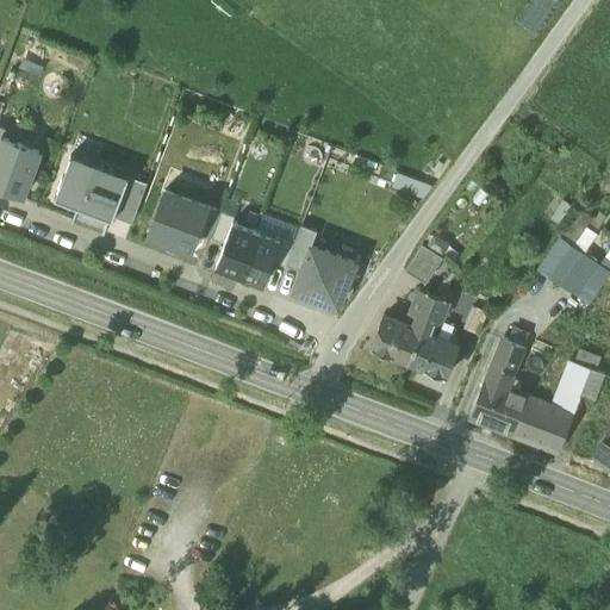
[(0,185),(22,194),(39,150),(2,136),(0,142),(0,185)]
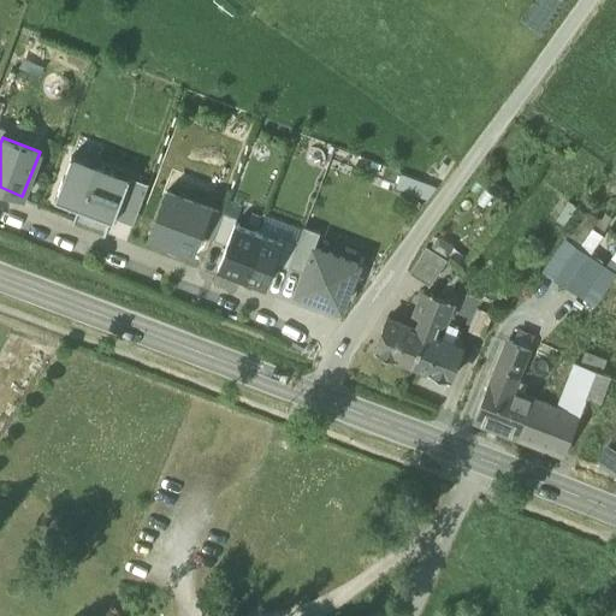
[(131,176),(72,154),(55,197),(78,206),(72,220),(105,234),(111,218),(113,219),(116,215),(124,191),(131,176)]
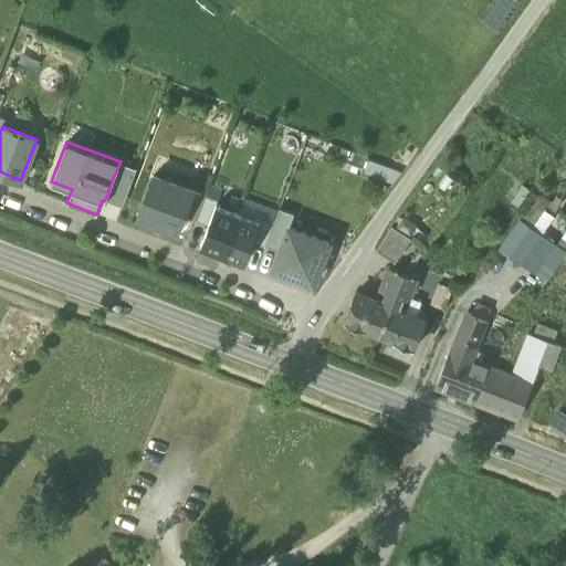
[(364,171),(394,182),(402,171),(368,158),(364,171)]
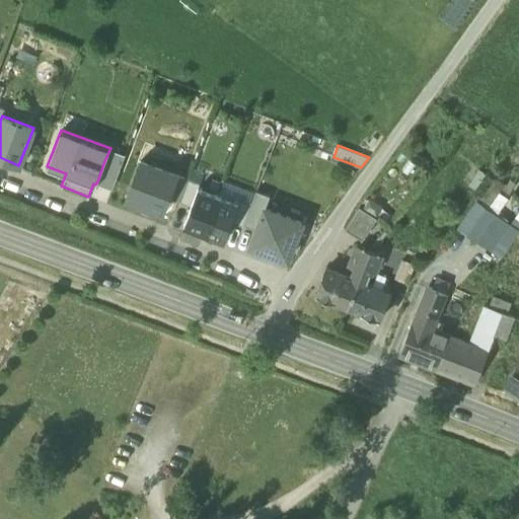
[(125,154),(110,148),(104,161),(121,167),(125,154)]
